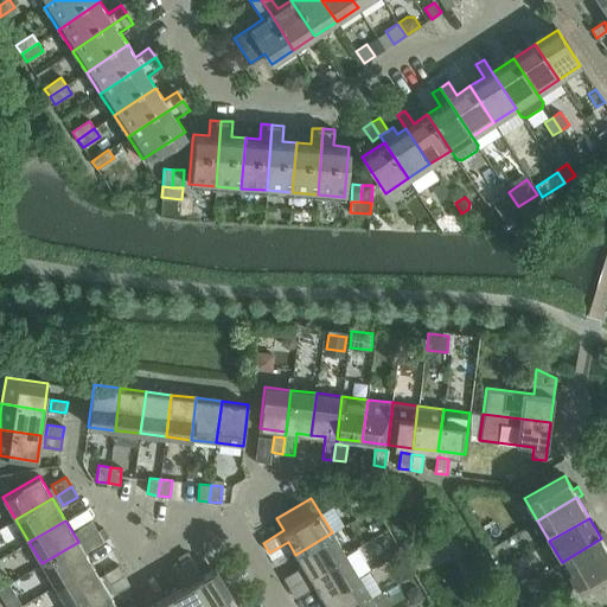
[(77,530),(83,540),(97,531),(91,521),(77,530)]
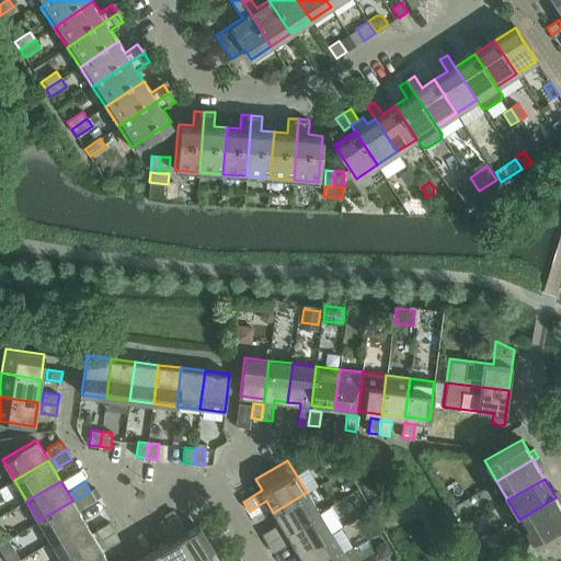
[(90,491),(77,499),(82,507),(95,500),(90,491)]
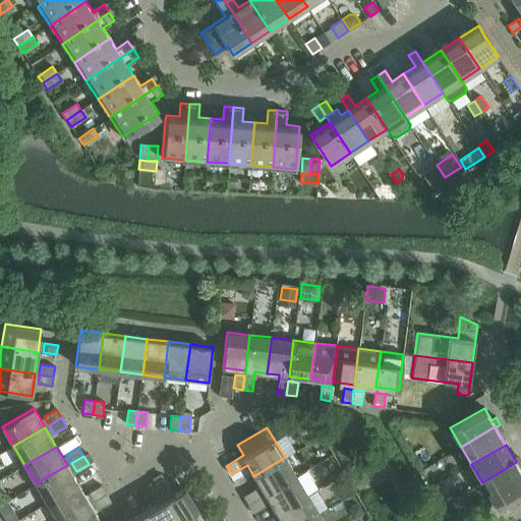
[(285,457),(253,476),(259,486),(243,496),(248,505),(261,498),(265,495),(296,476),(285,457)]
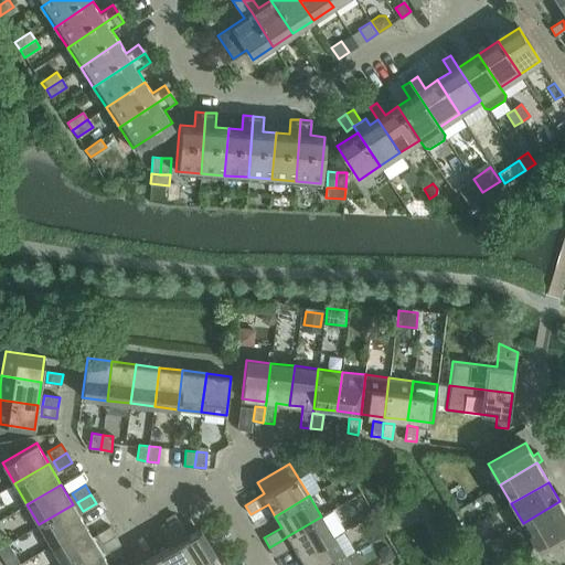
[(560,501),(523,523),(534,543),(541,540),(546,536),(553,533),(558,529),(564,525),(564,511),(564,509),(564,508),(564,499),(564,498),(560,501)]
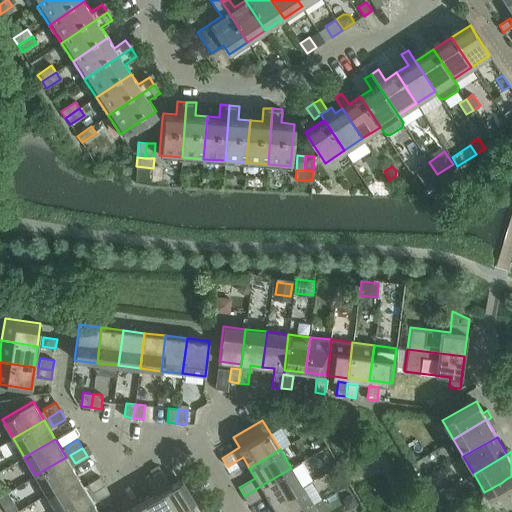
[(66,457),(35,475),(46,494),(77,476),(66,457)]
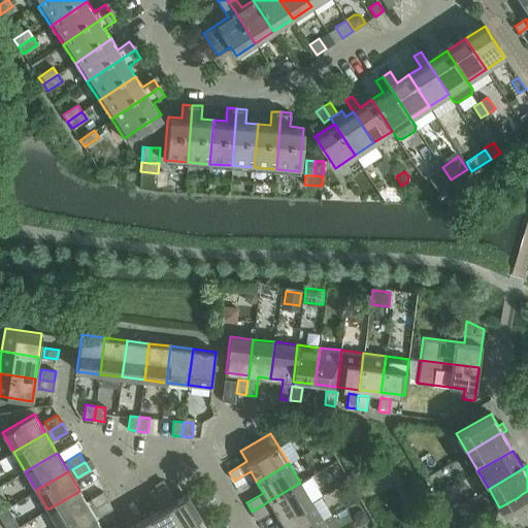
[(300,483),(268,501),(279,521),(311,501),(300,483)]
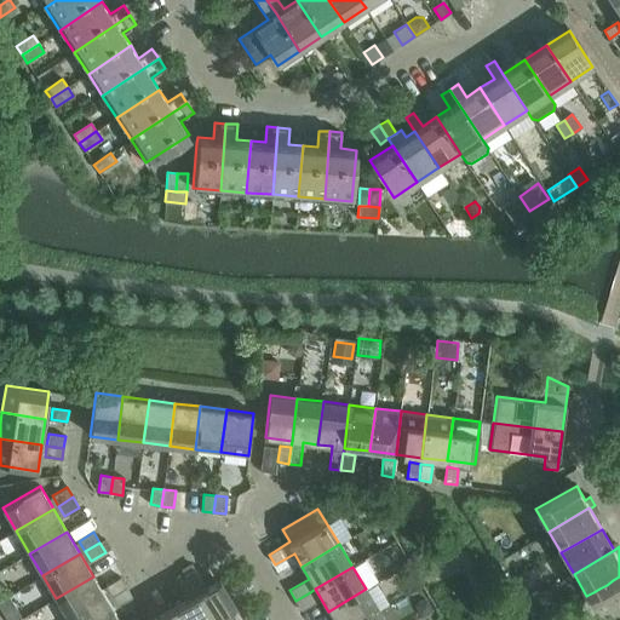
[(195,569),(185,575),(194,590),(204,584),(195,569)]
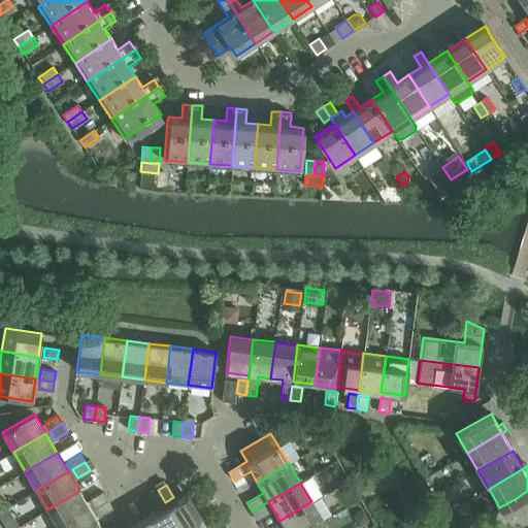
[(165,502),(158,490),(149,494),(157,506),(165,502)]
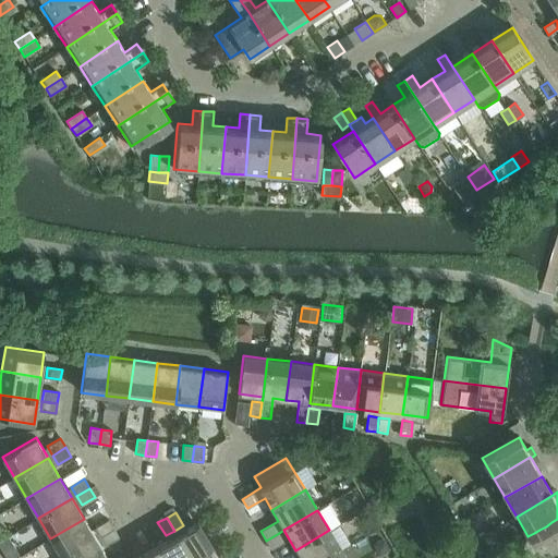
[(84,519),(50,538),(62,557),(63,557),(96,538),(84,519)]
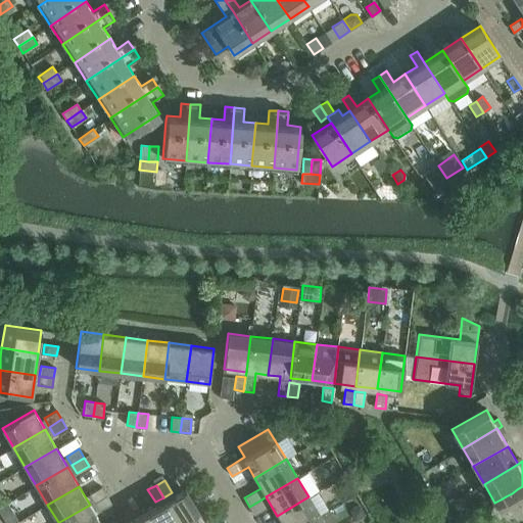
[(89,494),(94,503),(106,495),(101,487),(89,494)]
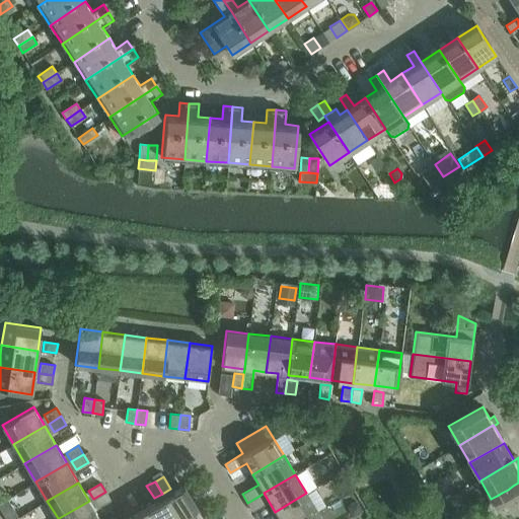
[(183,486),(164,498),(176,518),(199,518),(203,517),(183,486)]
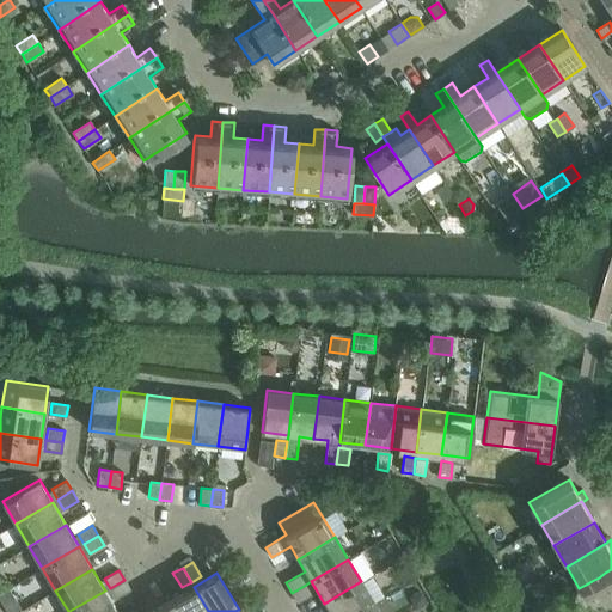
[(606,588),(611,585),(605,573),(599,577),(606,588)]
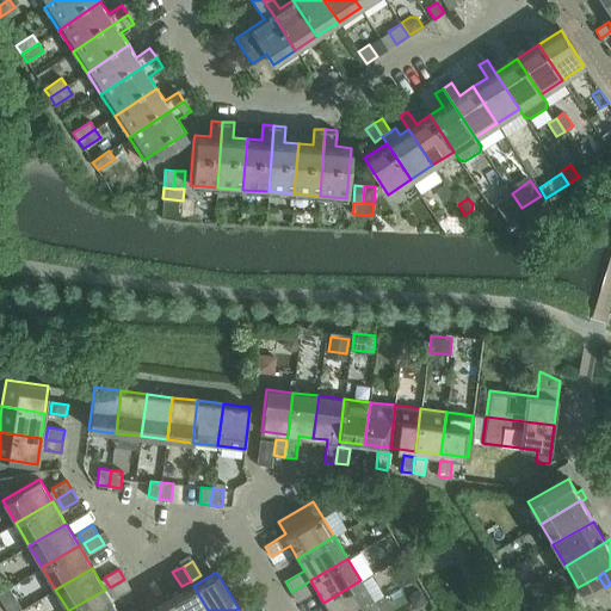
[(598,592),(605,587),(598,576),(591,580),(598,592)]
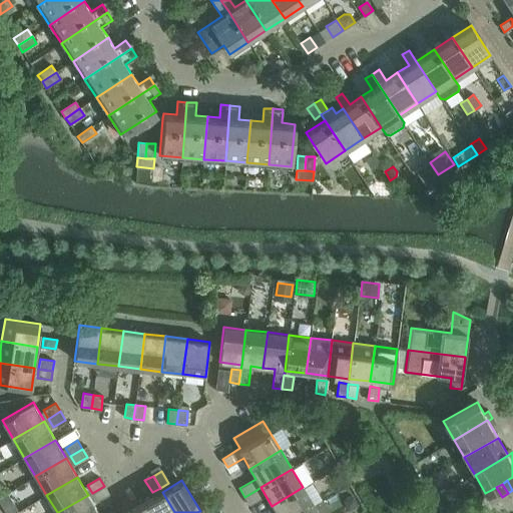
[(104,486),(92,493),(97,501),(109,494),(104,486)]
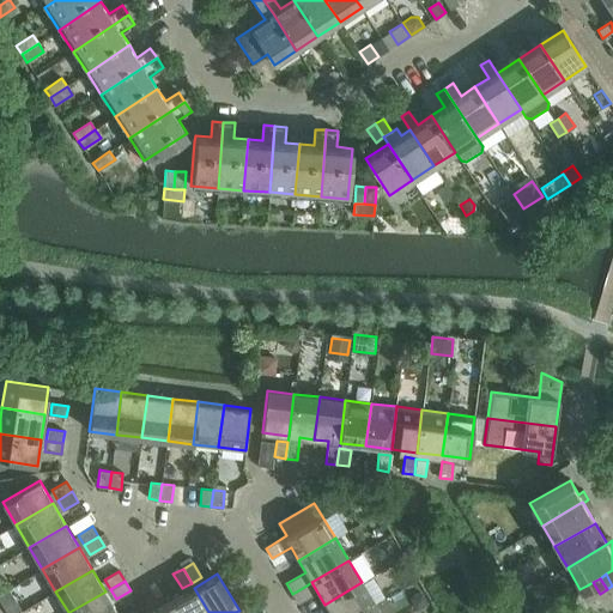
[(362,582),(325,605),(329,612),(360,612),(375,605),(362,582)]
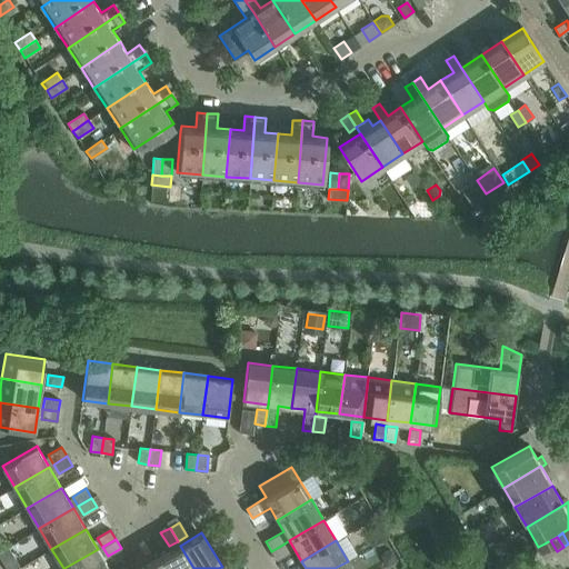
[(550,555),(557,551),(550,540),(545,543),(550,555)]
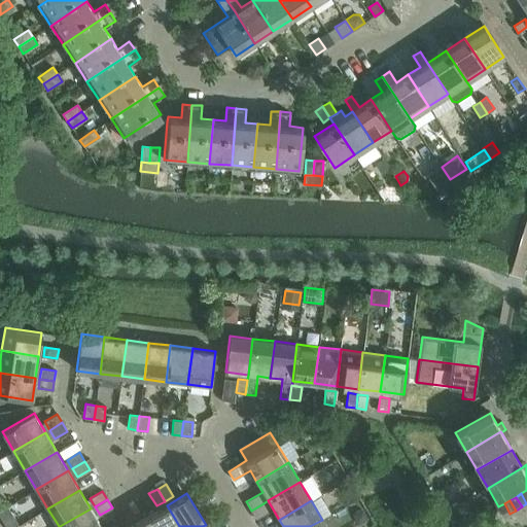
[(264,503),(251,511),(256,519),(269,512),(264,503)]
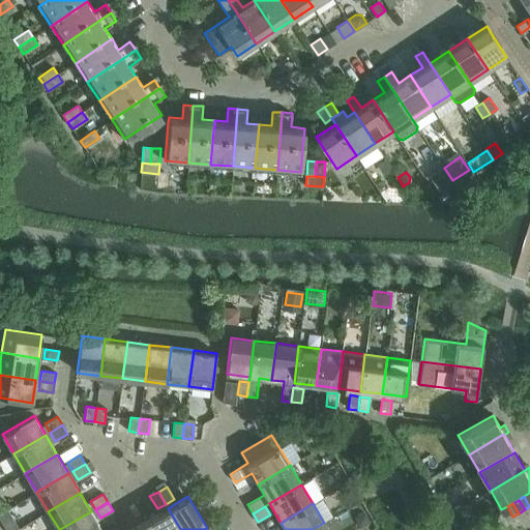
[(501,509),(507,520),(512,517),(507,506),(501,509)]
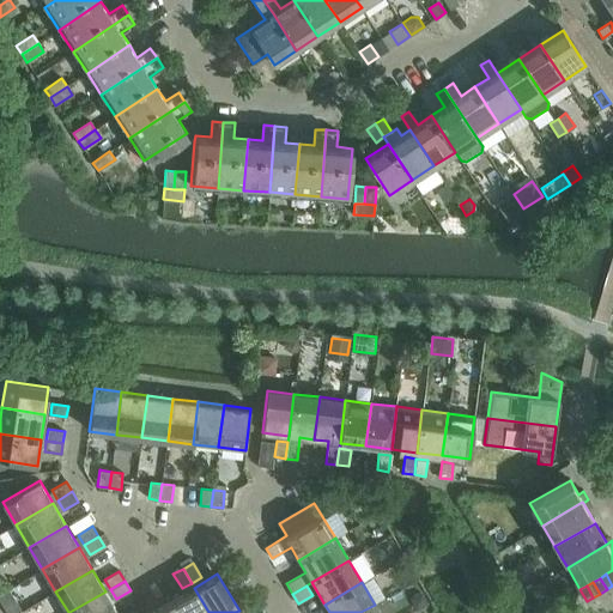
[(208,612),(194,588),(173,601),(178,612),(208,612)]
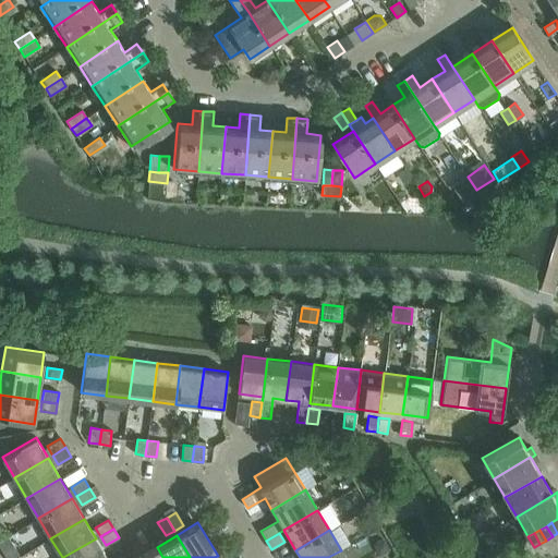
[(107,557),(96,538),(63,557),(107,557)]
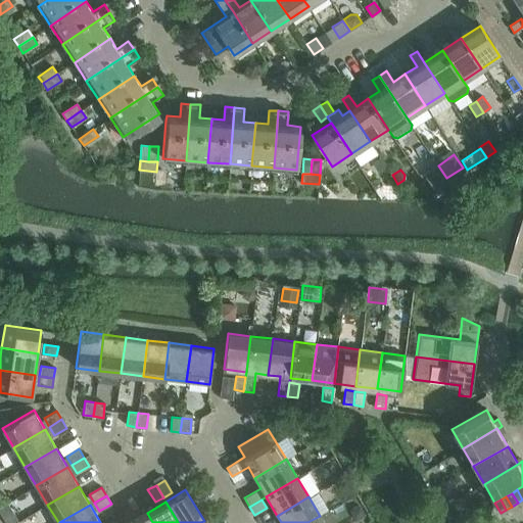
[(353,509),(351,515),(354,520),(365,515),(359,505),(353,509)]
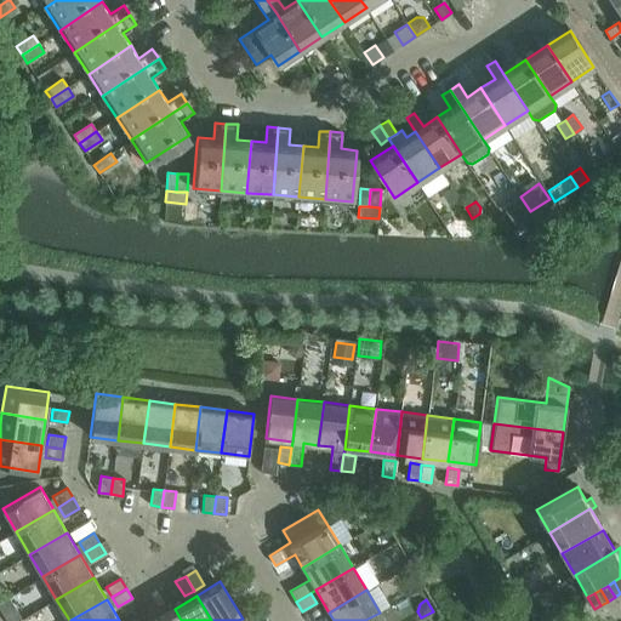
[(13,605),(1,613),(6,620),(18,620),(22,620),(13,605)]
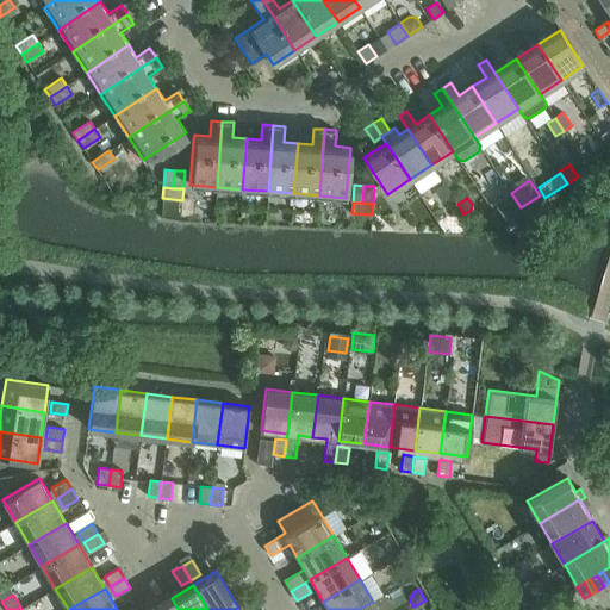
[(178,609),(172,598),(150,609),(178,609)]
